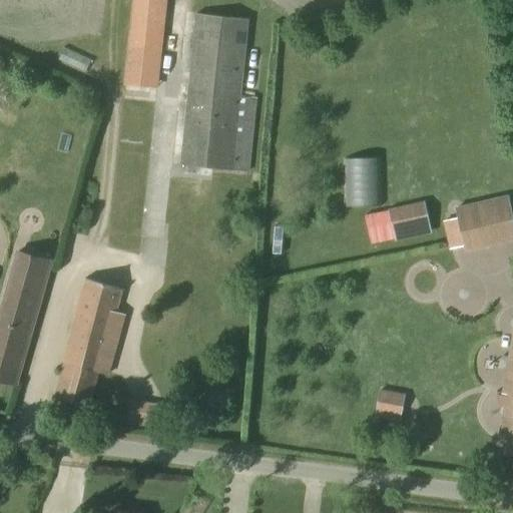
[(164,87),(169,0),(132,0),(128,85),(164,87)]
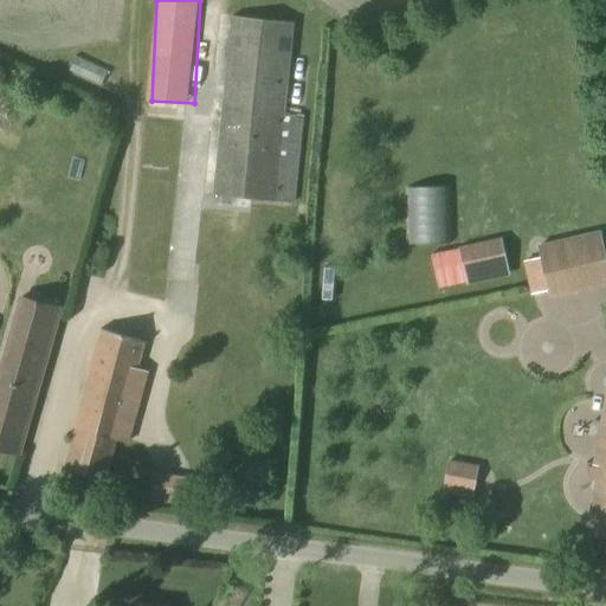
[(213,194),(275,201),(295,204),(303,114),(283,111),(292,23),(232,15),(213,194)]
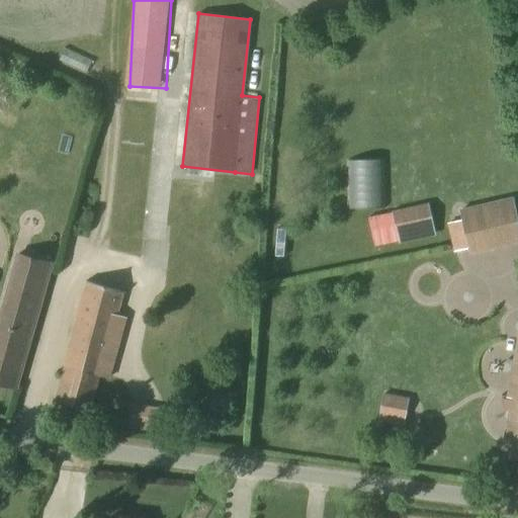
[(459,208),(462,220),(468,246),(470,253),(517,241),(517,218),(513,196),(459,208)]
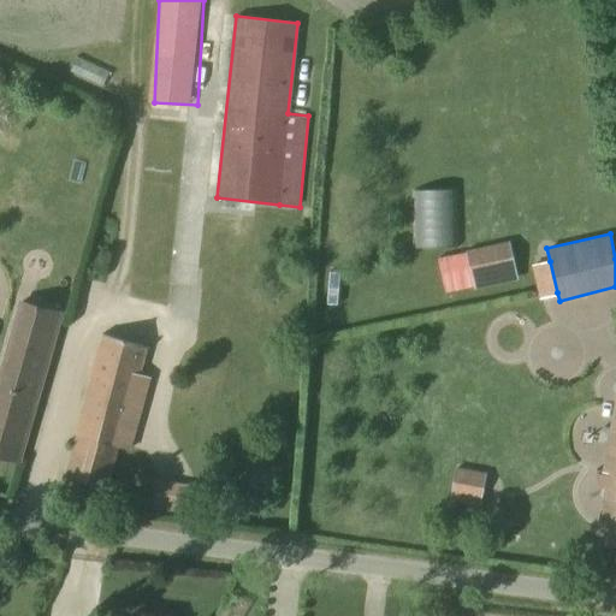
[(509,241),(466,250),(475,289),(517,279),(509,241)]
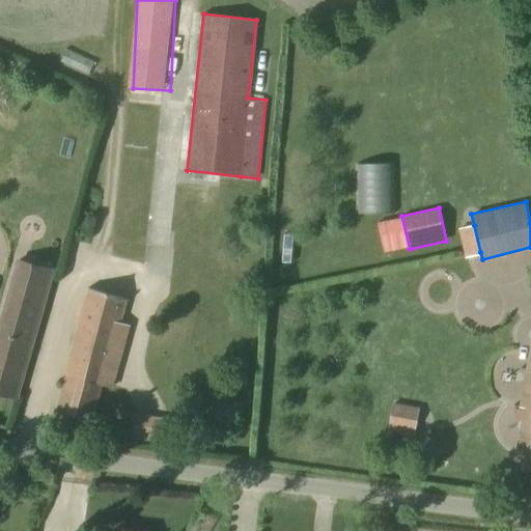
[(0,393),(17,398),(53,270),(19,260),(0,324),(0,393)]
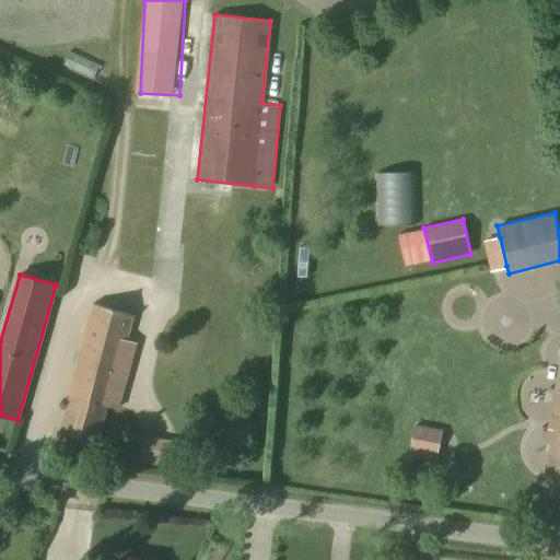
[(89,328),(60,433),(96,444),(106,412),(116,415),(121,396),(120,396),(129,364),(136,342),(126,340),(133,315),(93,303),(86,327),(89,328)]
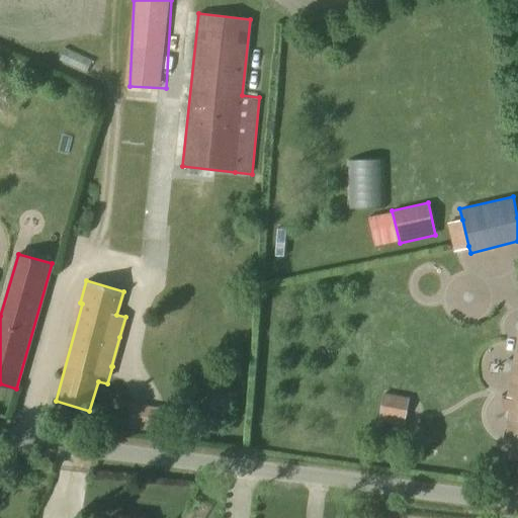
[(460,315),(484,316),(485,287),(448,286),(447,298),(461,298),(460,315)]
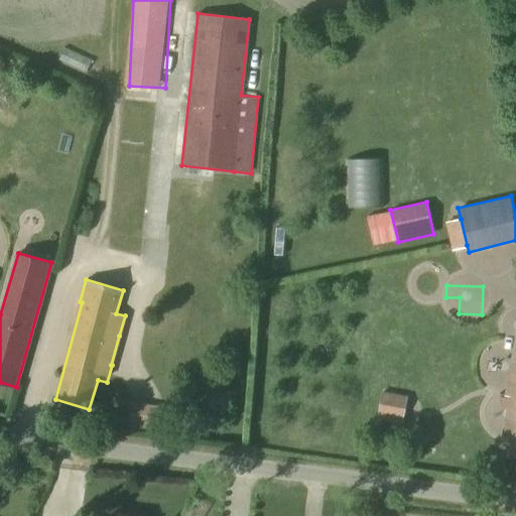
[(515,327),(510,359),(515,359),(515,375),(512,398),(505,441),(515,443),(515,327)]
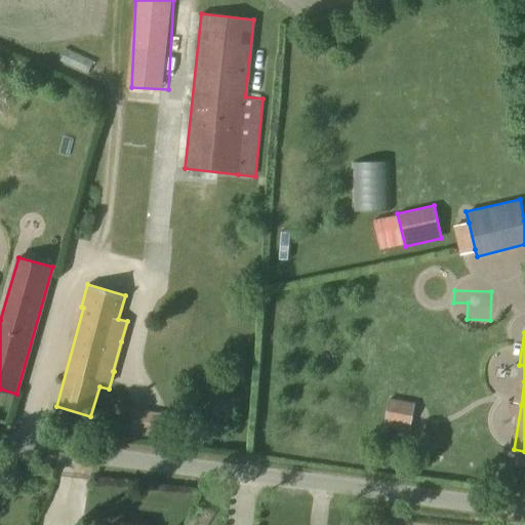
[(410,427),(414,403),(389,398),(385,422),(410,427)]
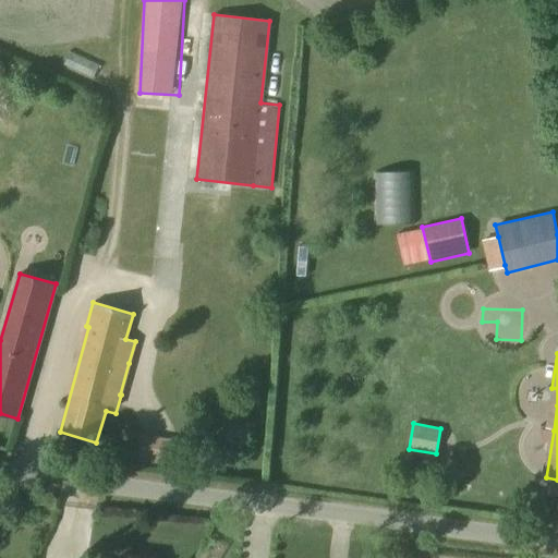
[(173,460),(174,436),(143,434),(141,458),(173,460)]
